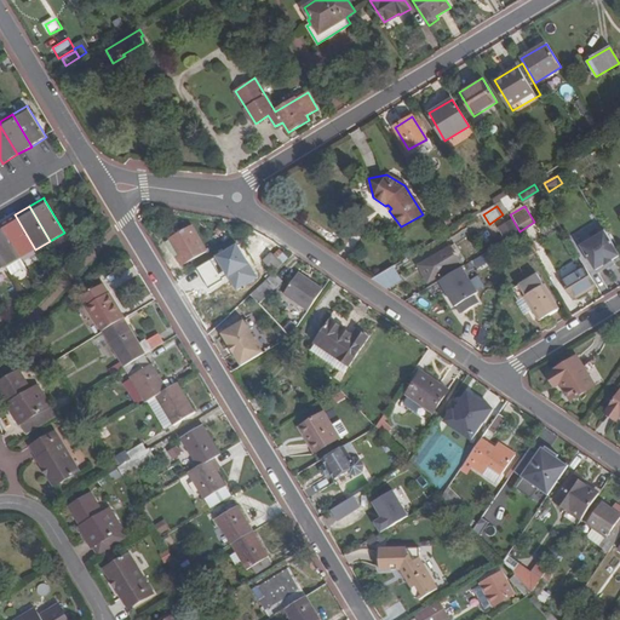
[(22,258),(35,250),(15,214),(0,223),(22,258)]
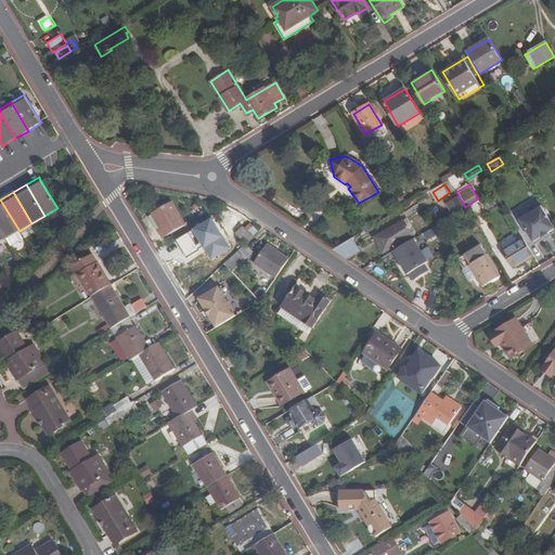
[(20,231),(0,199),(0,229),(5,239),(20,231)]
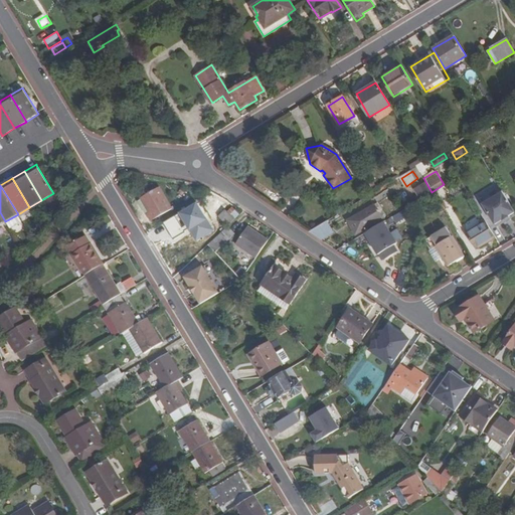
[(147,213),(152,220),(171,209),(158,188),(142,198),(149,211),(147,213)]
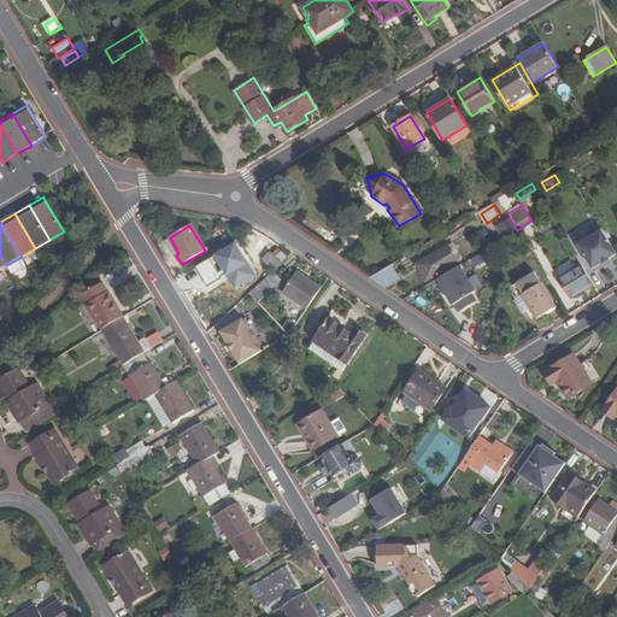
[(610,259),(616,253),(616,252),(603,229),(577,245),(593,269),(601,264),(603,265),(611,260),(610,259)]
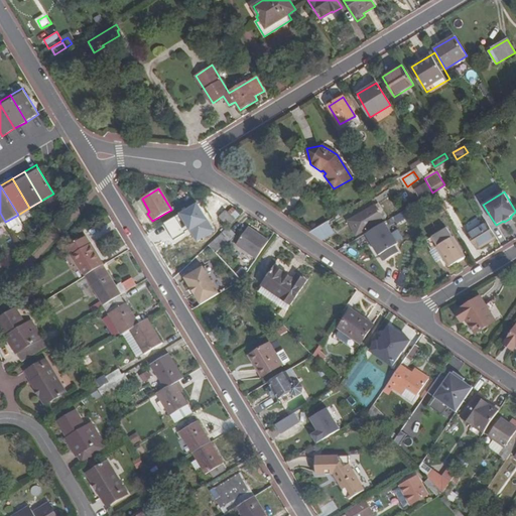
[(375,206),(382,218),(385,216),(377,204),(375,205),(375,206)]
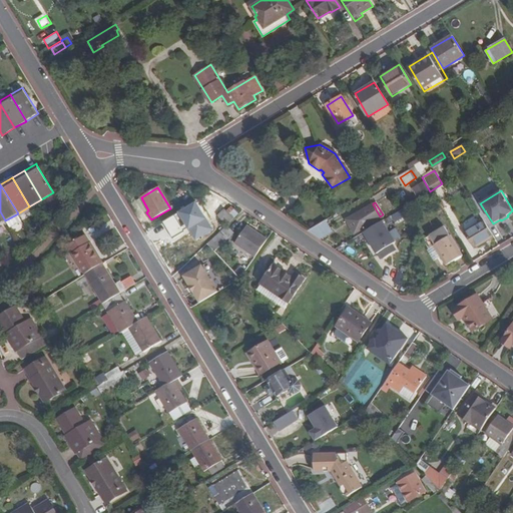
[(373,204),(368,206),(372,212),(365,216),(369,223),(380,216),(373,204)]
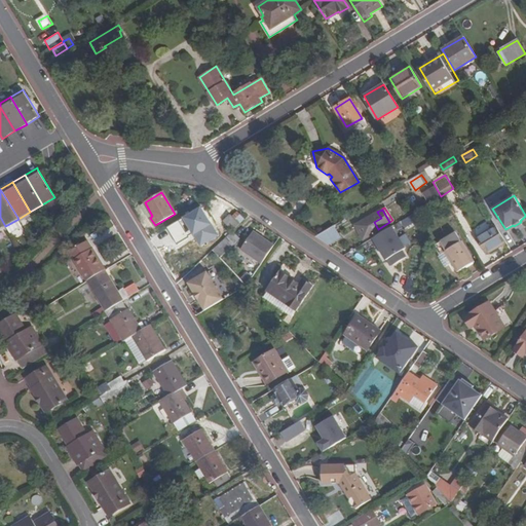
[(231,216),(239,224),(240,222),(243,219),(236,212),(231,216)]
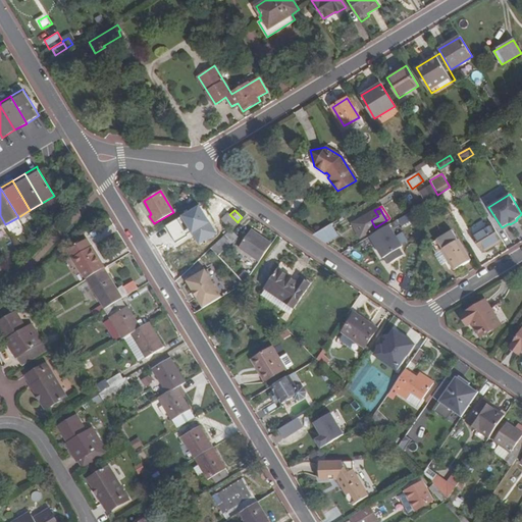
[(378,216),(374,210),(361,218),(368,230),(369,231),(375,227),(371,220),(378,216)]
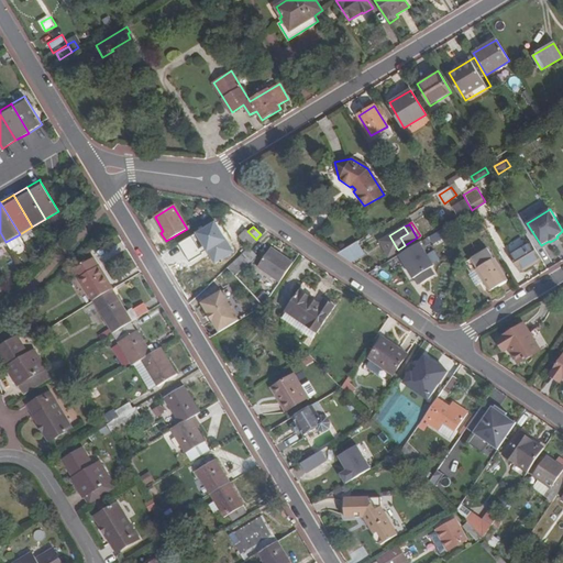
[(240,236),(250,246),(256,240),(246,230),(240,236)]
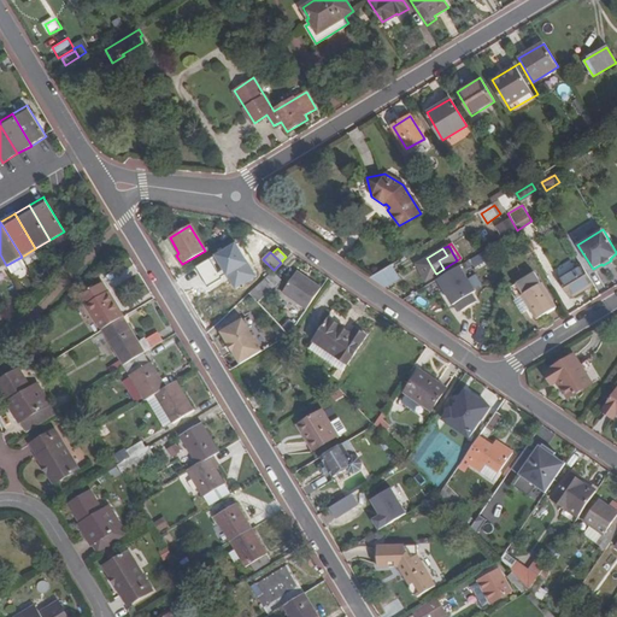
[(485,254),(472,259),(477,268),(488,263),(485,254)]
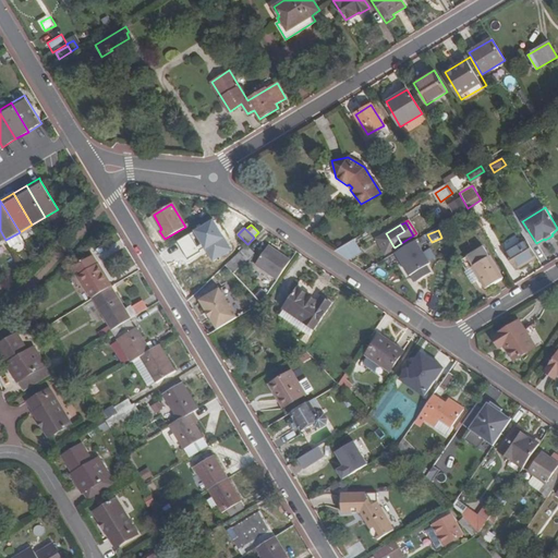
[(20,232),(5,240),(12,250),(25,242),(20,232)]
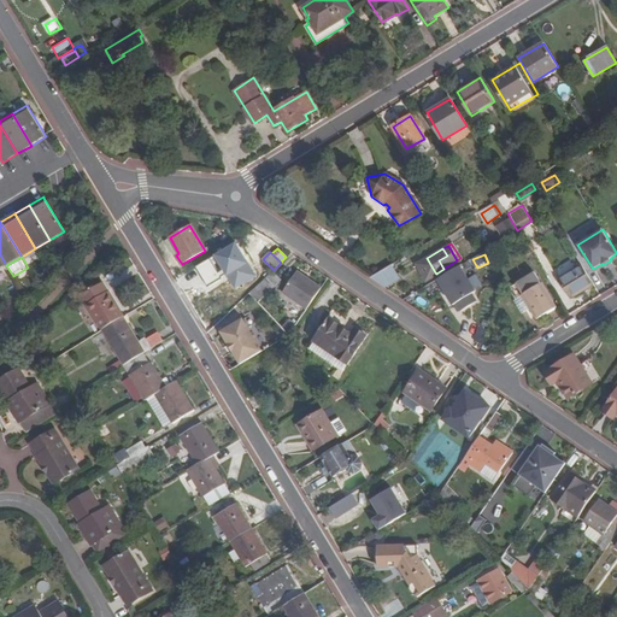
[(424,278),(435,272),(427,258),(415,265),(424,278)]
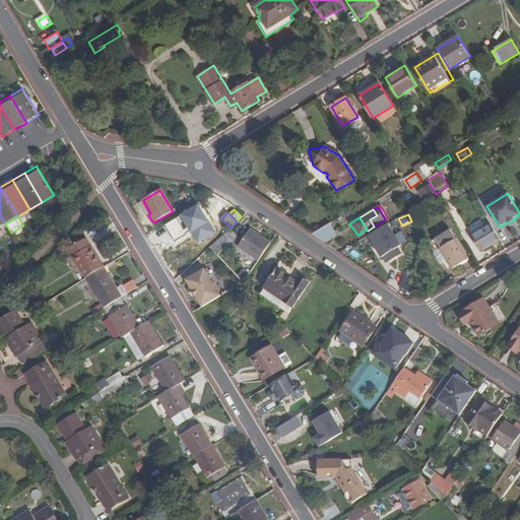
[(485,249),(500,240),(490,222),(470,235),(477,247),(482,244),(485,249)]
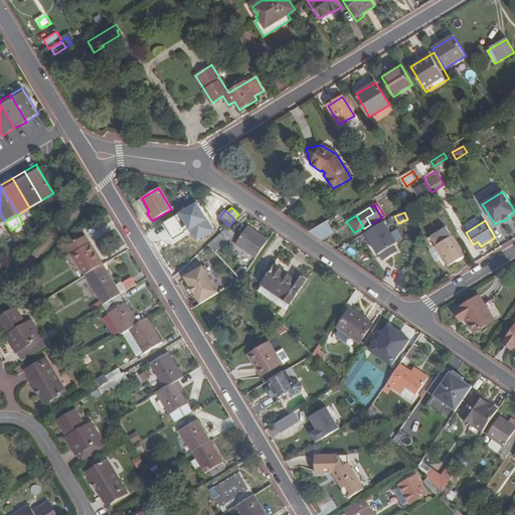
[(332,231),(326,221),(309,231),(320,239),(332,231)]
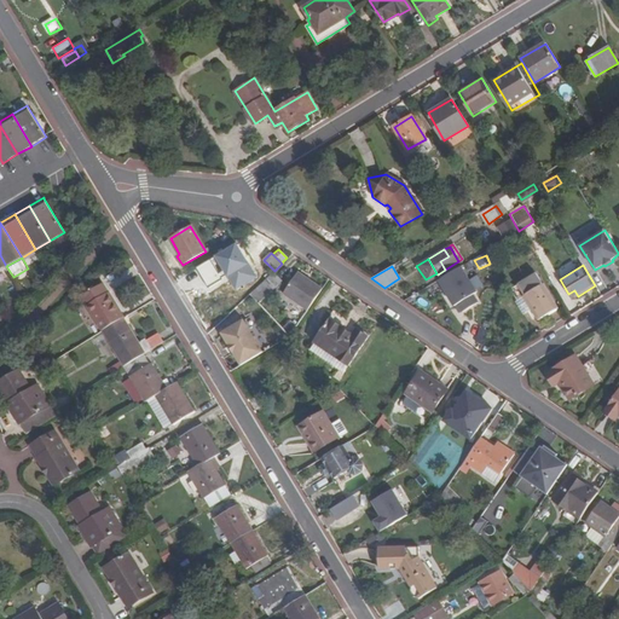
[(460,314),(484,302),(467,267),(443,279),(460,314)]
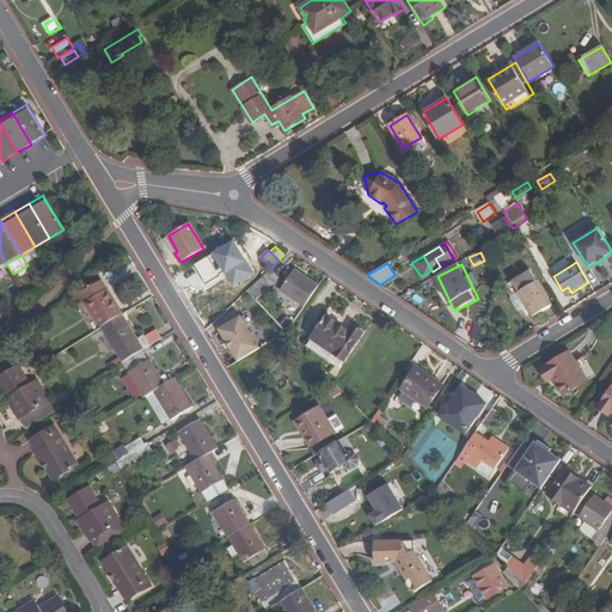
[(267,271),(275,281),(279,277),(270,268),(267,271)]
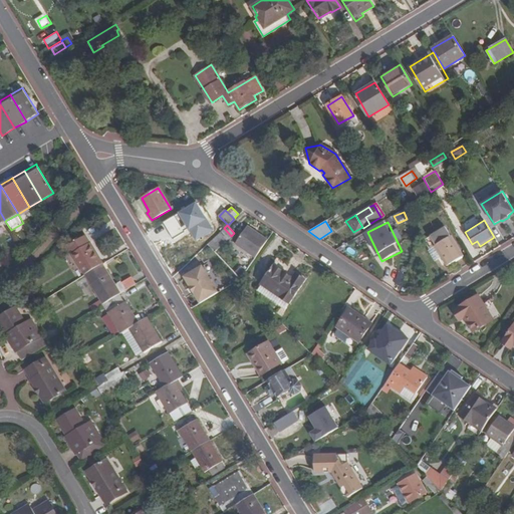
[(180,243),(184,248),(191,261),(203,249),(206,246),(203,241),(205,239),(198,226),(178,238),(180,243)]
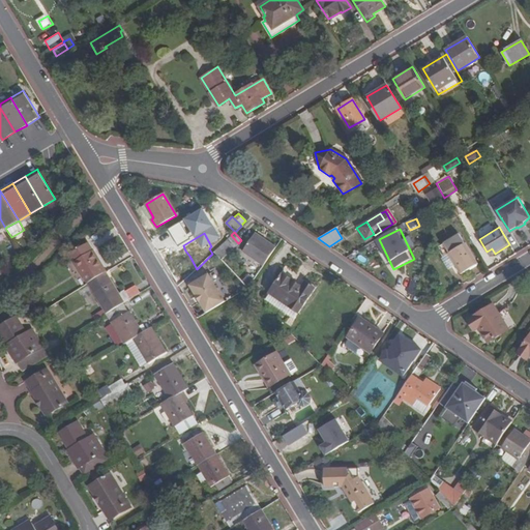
[(242,252),(263,266),(275,247),(255,233),(242,252)]
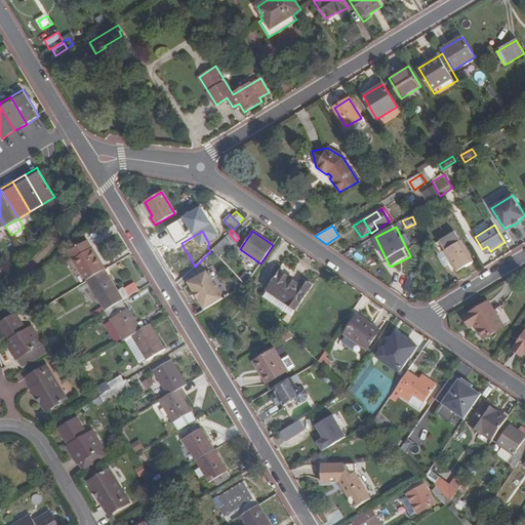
[(212,249),(219,256),(236,241),(229,233),(212,249)]
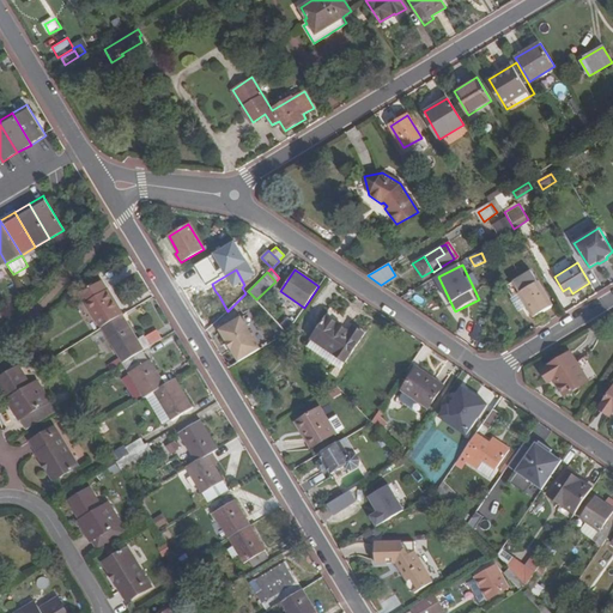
[(507,286),(521,309),(522,308),(528,316),(532,314),(533,316),(552,304),(532,272),(507,286)]
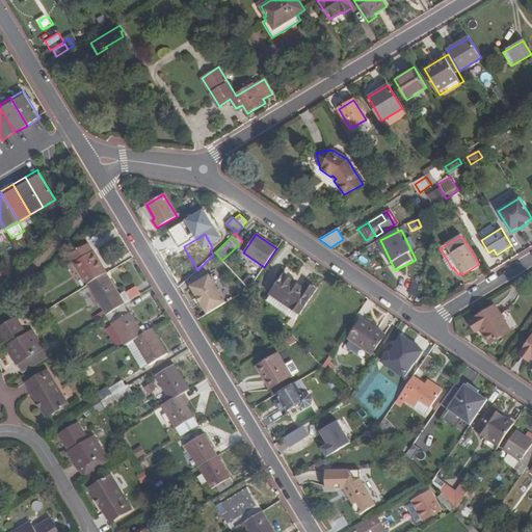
[(71,254),(88,284),(106,272),(87,243),(71,254)]
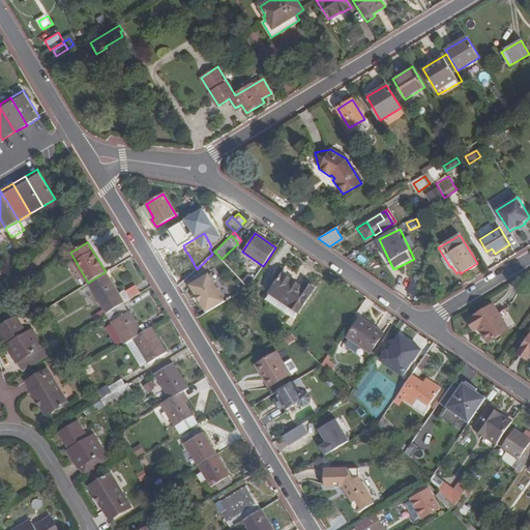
[(124,302),(129,298),(125,291),(124,290),(118,293),(106,271),(88,283),(104,310),(107,313),(124,302)]
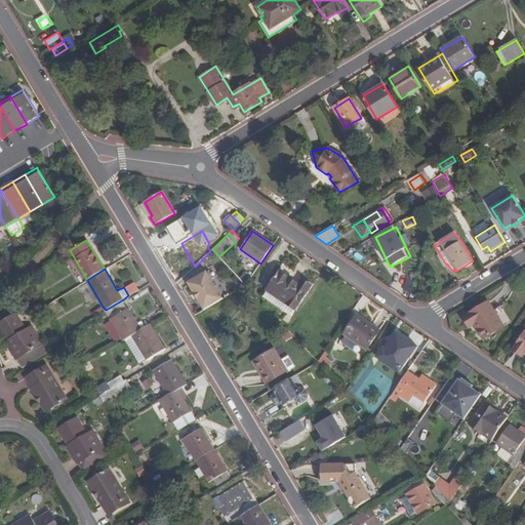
[(239,278),(245,284),(250,277),(245,271),(238,277),(239,278)]
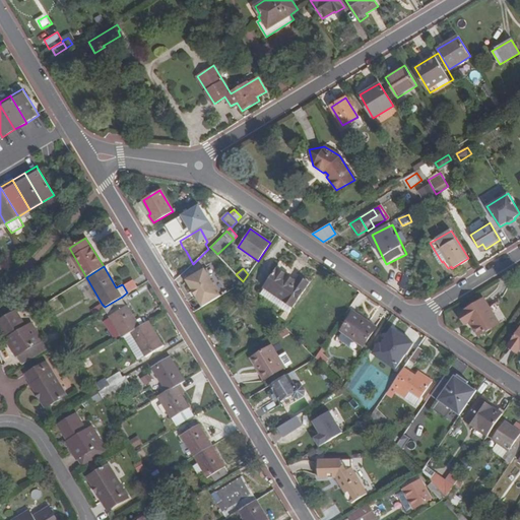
[(277,268),(264,287),(293,307),(309,283),(300,276),(296,281),(277,268)]
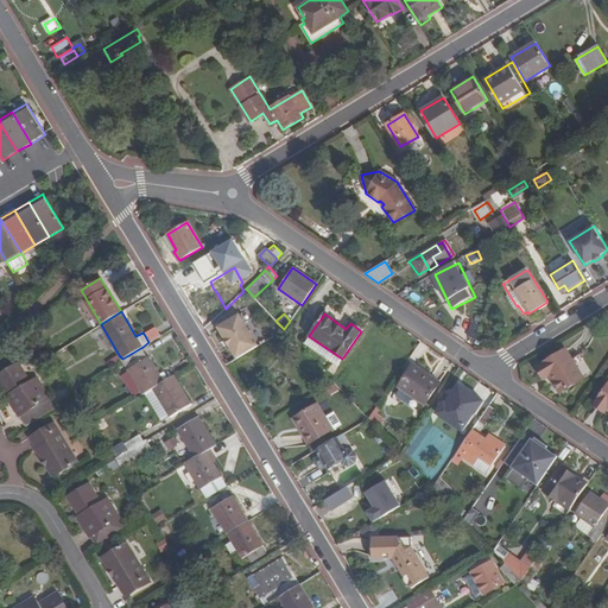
[(222,333),(239,359),(259,346),(242,320),(222,333)]
